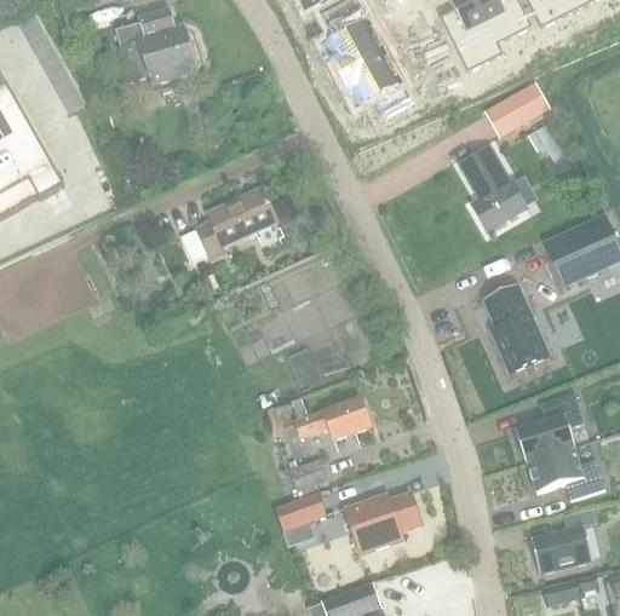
[(65,0),(72,16),(108,0),(65,0)]
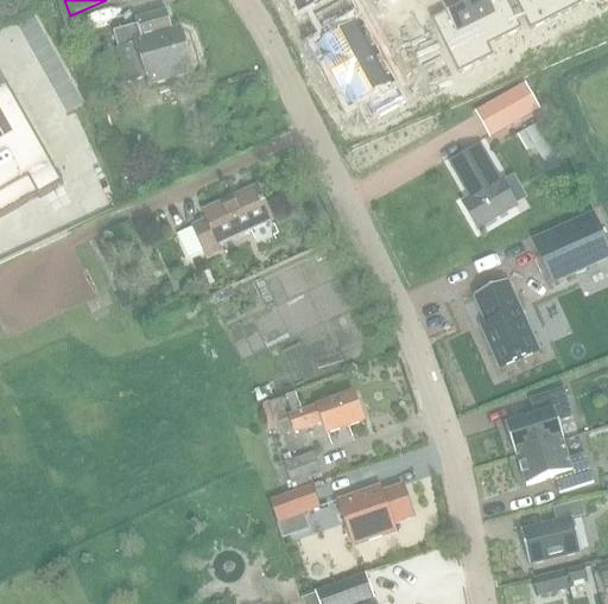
[(293,0),(299,10),(316,0),(293,0)]
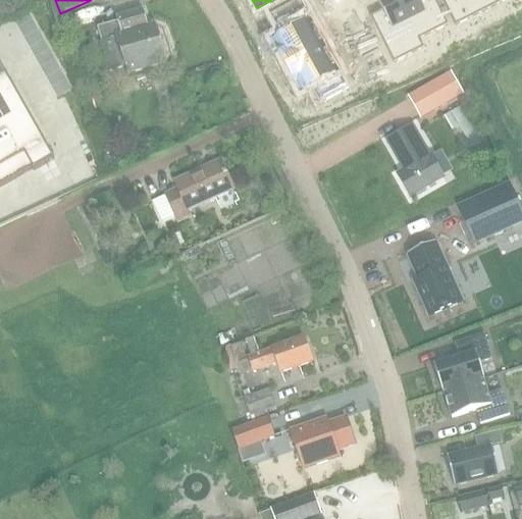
[(377,0),(381,8),(370,14),(393,61),(423,46),(419,37),(418,38),(400,0),(377,0)]
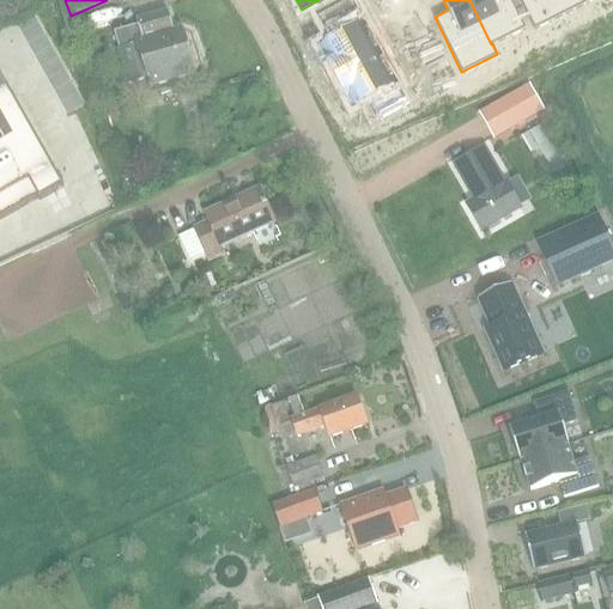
[(469,0),(491,44),(492,43),(526,26),(513,0),(469,0)]
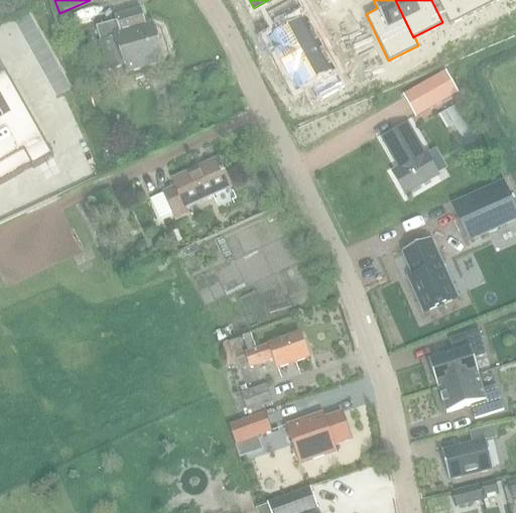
[(437,0),(449,23),(479,9),(474,0),(437,0)]
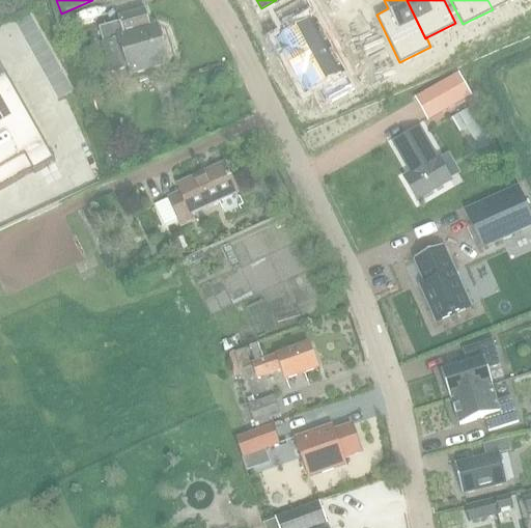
[(487,0),(493,9),(510,0),(487,0)]
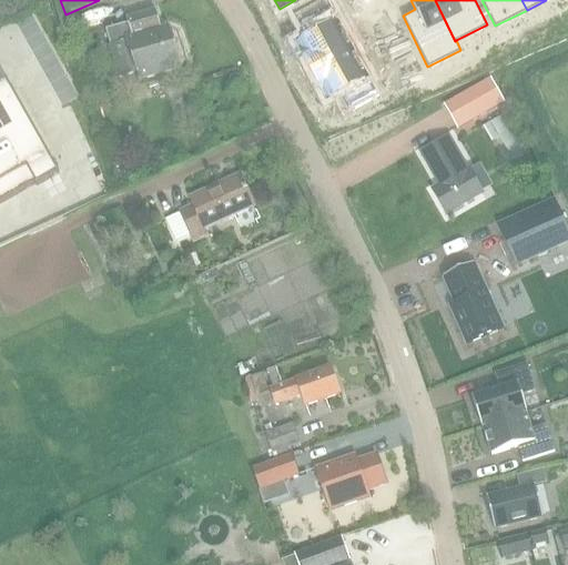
[(307,36),(296,42),(312,70),(352,48),(353,49),(357,47),(334,2),(300,20),(307,36)]
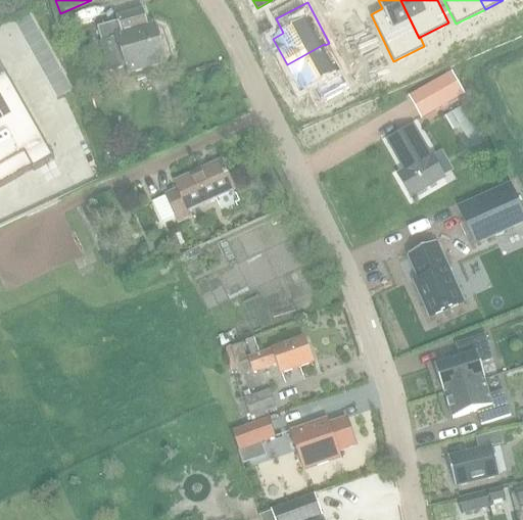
[(97,24),(101,38),(100,38),(107,67),(124,63),(126,69),(167,59),(155,21),(147,24),(142,7),(116,14),(117,17),(97,24)]
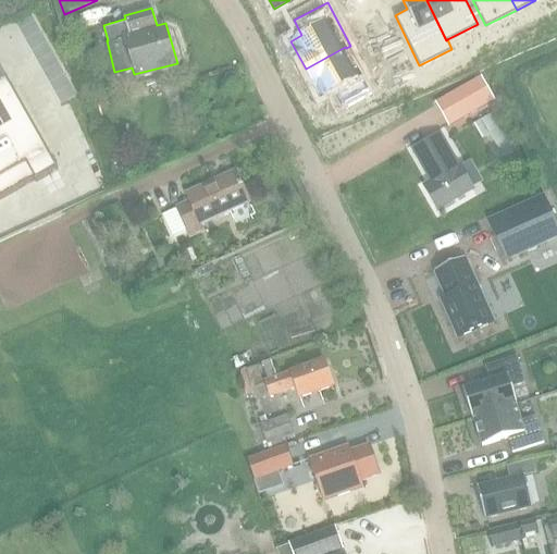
[(383,15),(372,22),(378,31),(387,24),(383,15)]
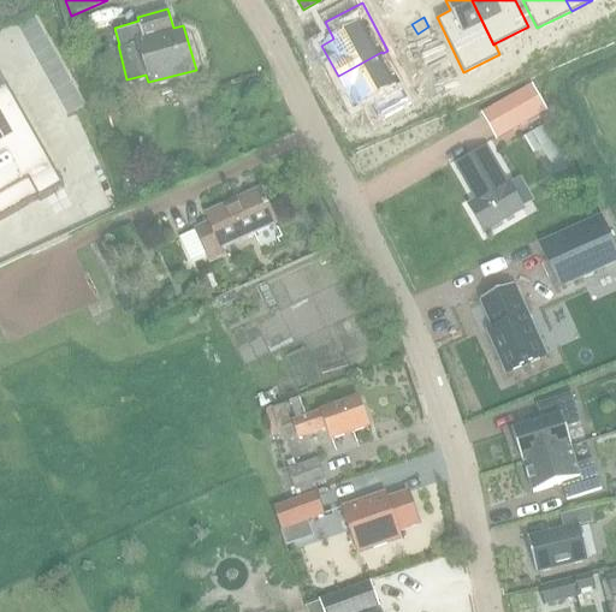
[(381,52),(338,76),(354,106),(367,100),(377,117),(408,100),(383,53),(381,52)]
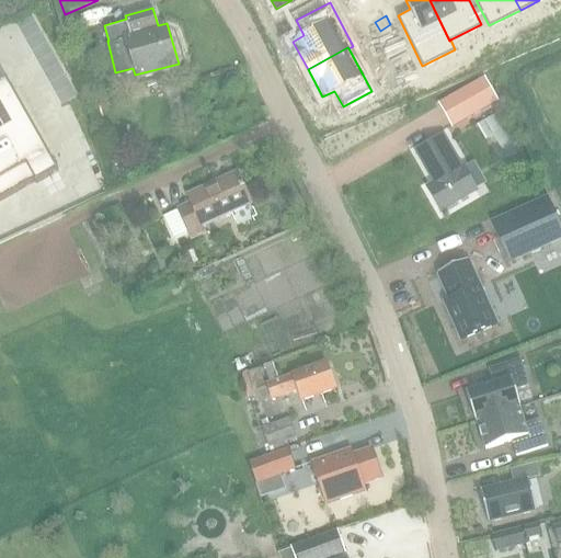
[(3,73),(0,75),(0,198),(34,179),(35,182),(58,169),(3,73)]
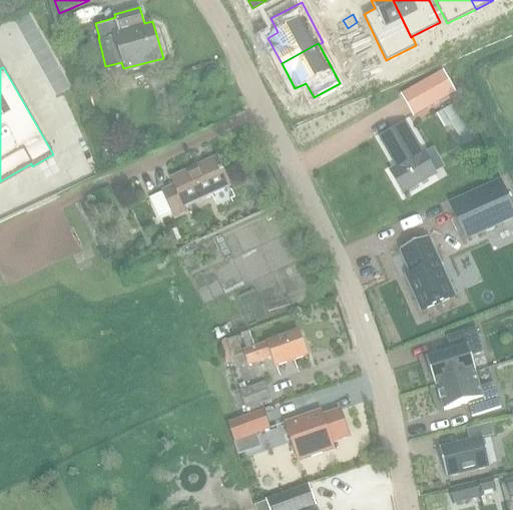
[(442,68),(401,90),(413,113),(454,91),(442,68)]
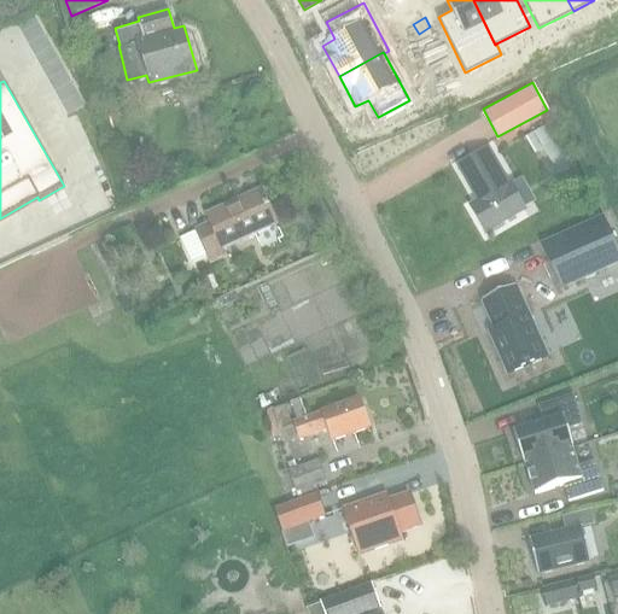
[(468,104),(478,99),(472,87),(462,92),(468,104)]
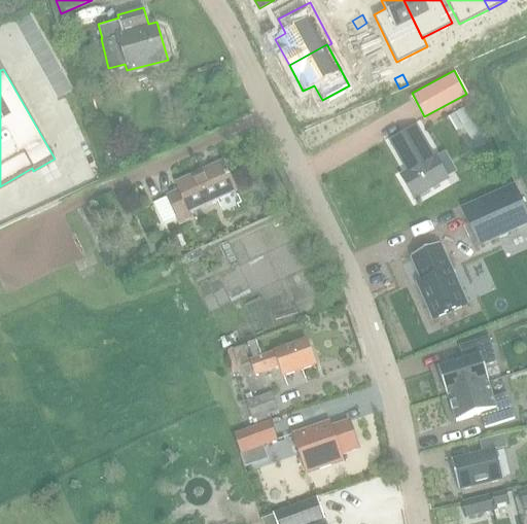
[(456,110),(472,138),(489,129),(472,100),(456,110)]
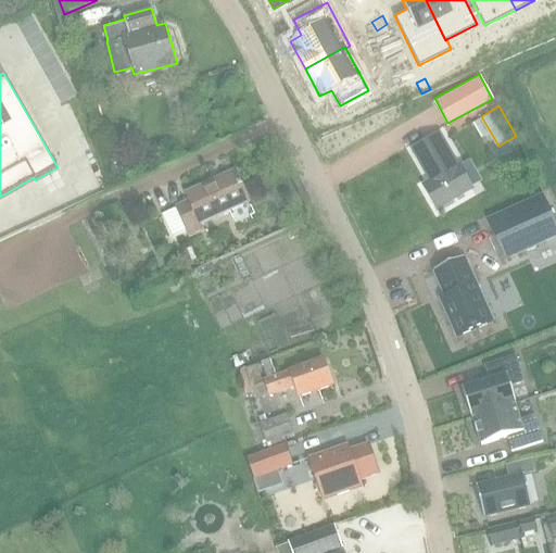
[(424,183),(436,204),(470,185),(457,163),(456,163),(440,133),(414,147),(431,178),(424,183)]
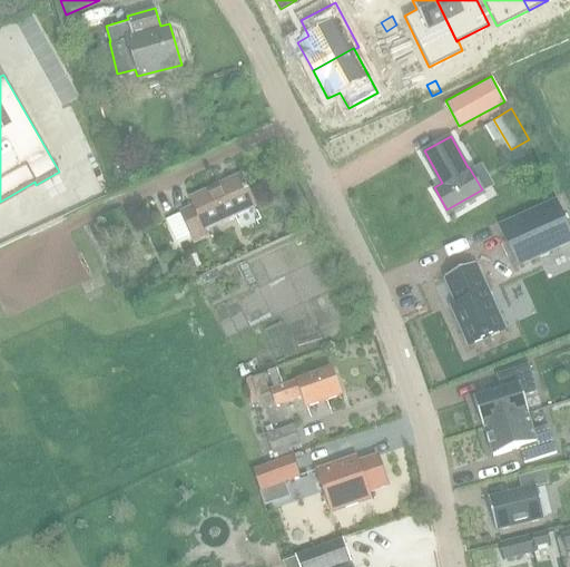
[(112,175),(126,182),(135,166),(120,159),(112,175)]
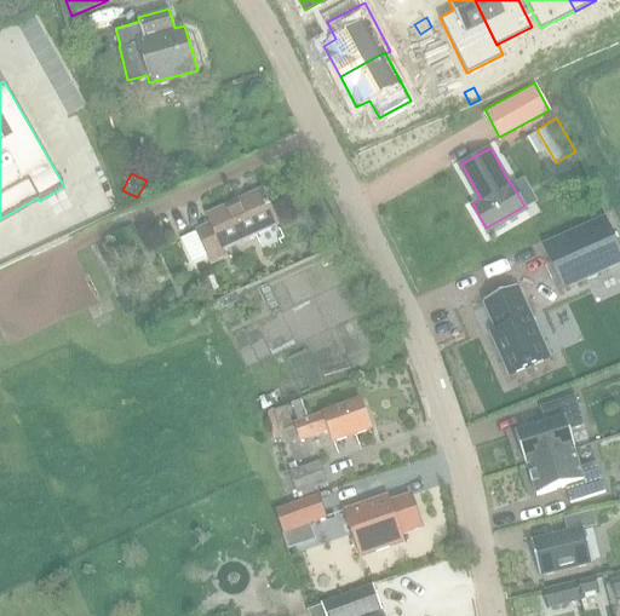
[(195,230),(181,236),(191,260),(206,253),(210,260),(225,253),(223,247),(277,222),(260,188),(206,213),(210,223),(195,230)]
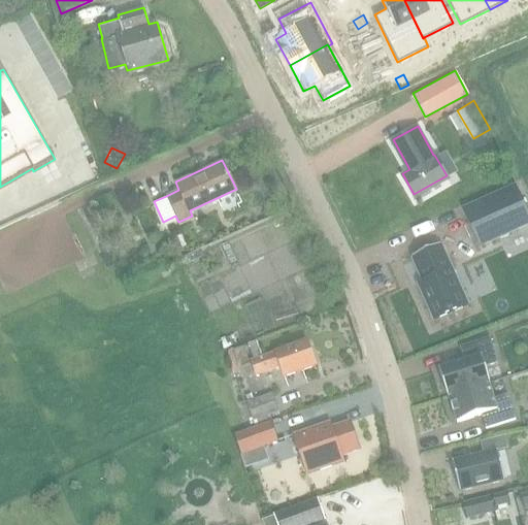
[(527,215),(514,182),(461,205),(479,243),(527,221),(527,215)]
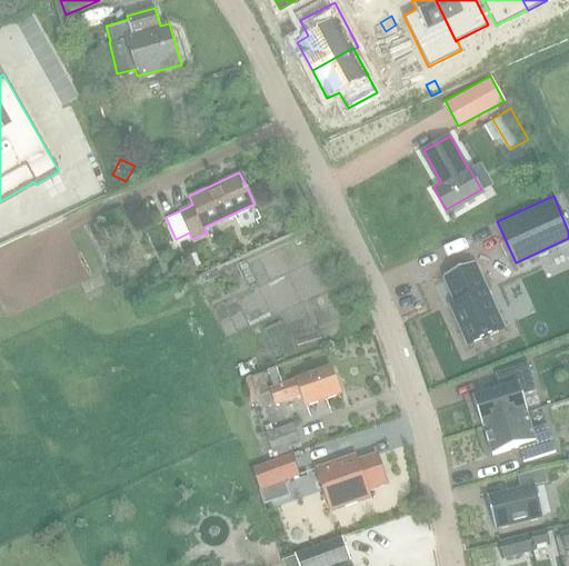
[(473,261),(443,275),(455,300),(449,303),(468,344),(503,327),(473,261)]
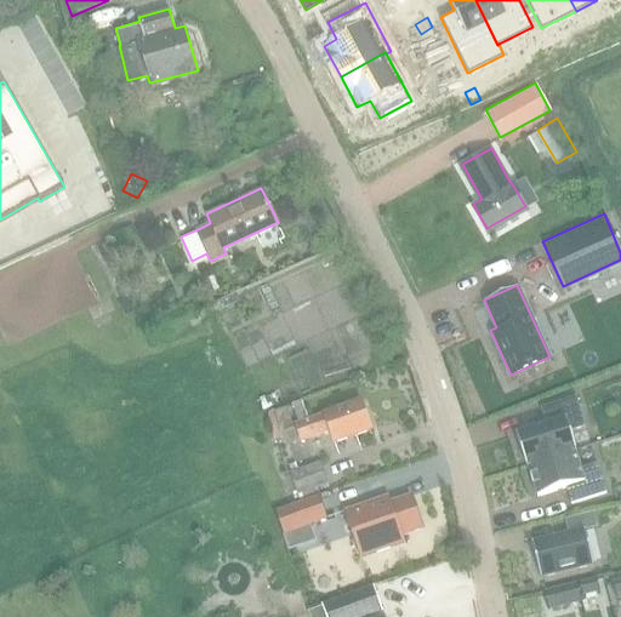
[(126,295),(118,300),(123,309),(131,306),(126,295)]
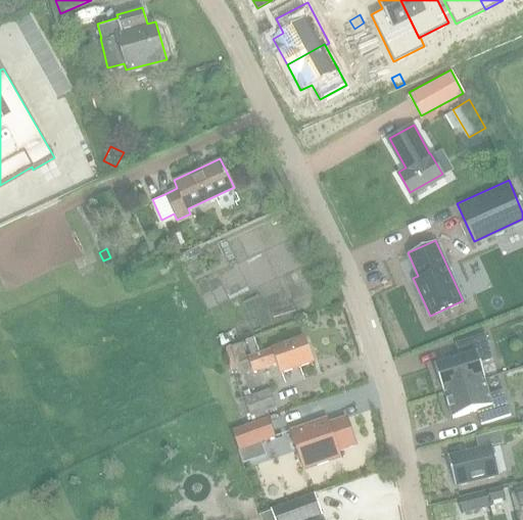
[(460,356),(434,364),(442,391),(444,390),(483,378),(484,378),(479,362),(492,358),(484,332),(455,341),(460,356)]
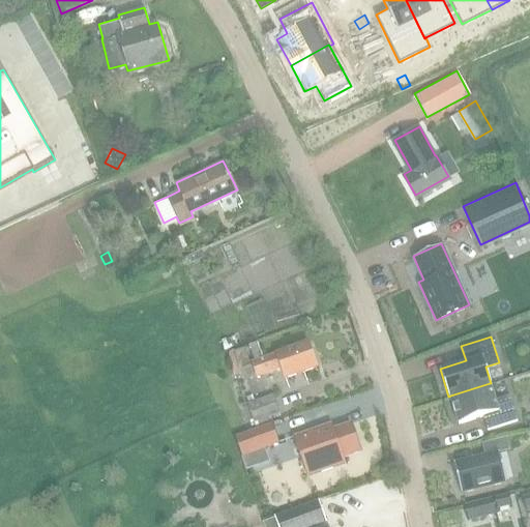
[(253,359),(258,374),(282,366),(285,376),(316,364),(307,340),(276,351),(261,356),(254,359),(253,359)]
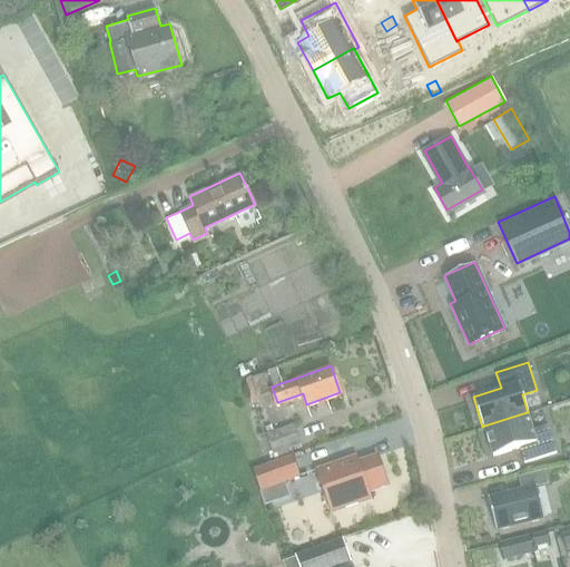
[(275,367),(266,370),(273,387),(281,383),(275,367)]
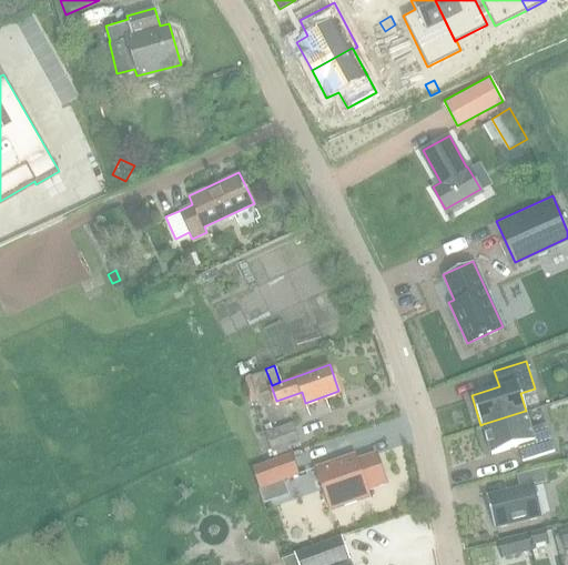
[(244,375),(252,402),(259,401),(251,373),(244,375)]
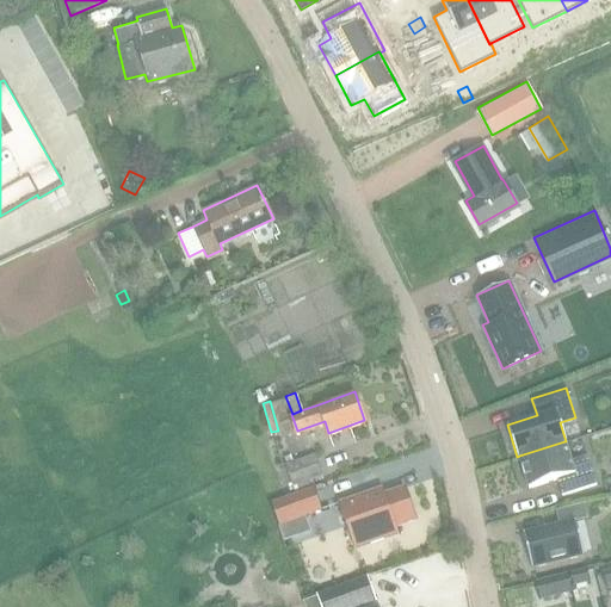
[(565,441),(519,456),(529,485),(556,477),(561,494),(596,482),(587,453),(571,458),(565,441)]
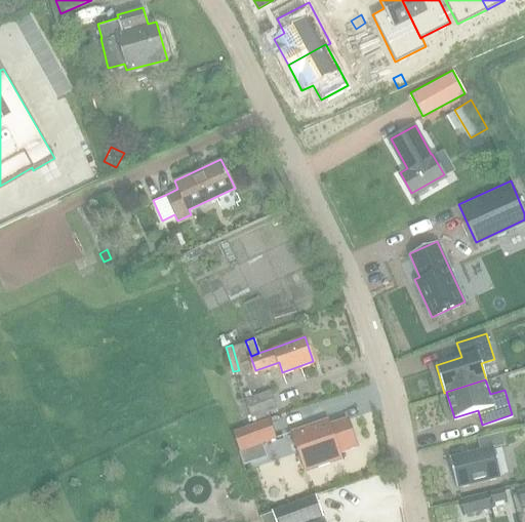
[(244,392),(246,397),(245,397),(252,416),(278,407),(271,388),(251,395),(249,390),(244,392)]
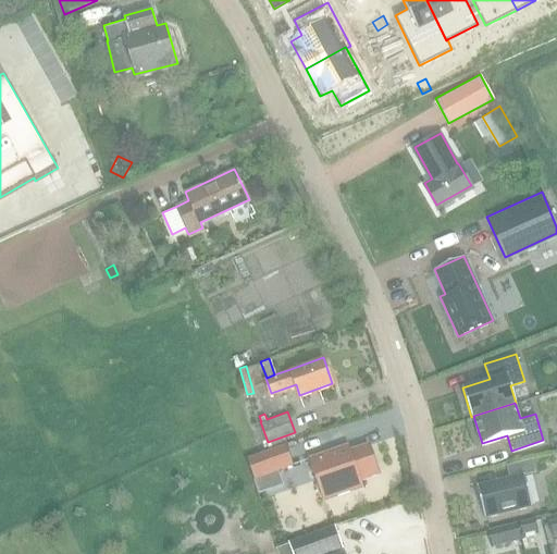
[(348,443),(308,457),(323,499),(363,484),(361,479),(380,472),(370,442),(350,448),(348,443)]
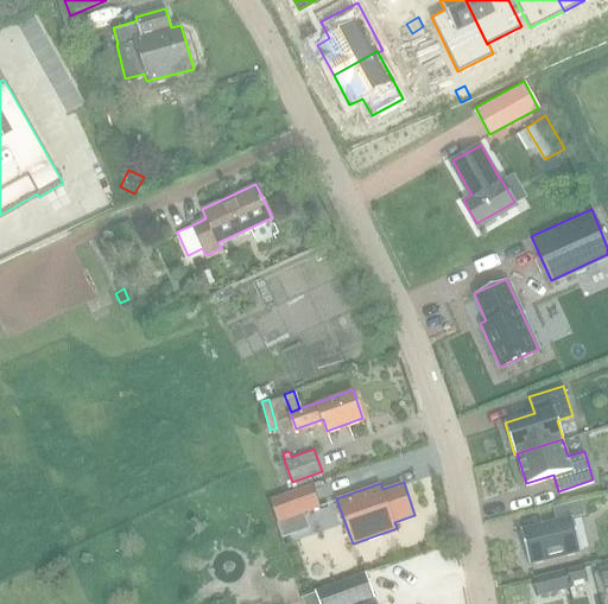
[(309,483),(267,497),(276,521),(317,506),(309,483)]
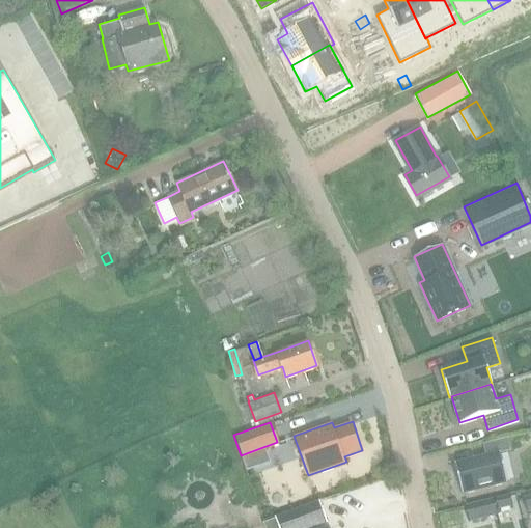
[(500,451),(454,462),(462,493),(507,481),(500,451)]
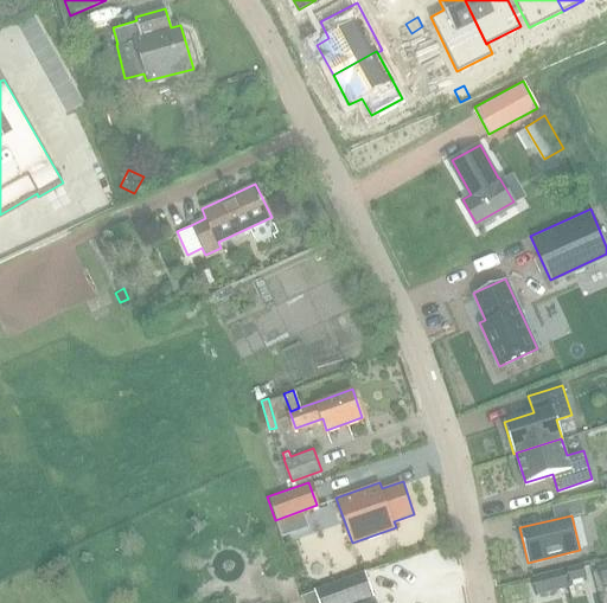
[(581,564),(564,568),(568,579),(585,576),(581,564)]
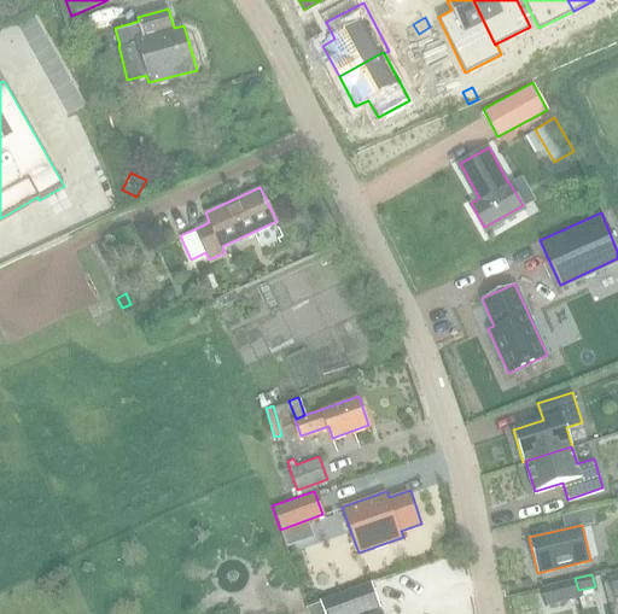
[(575,578),(541,586),(544,603),(578,595),(575,578)]
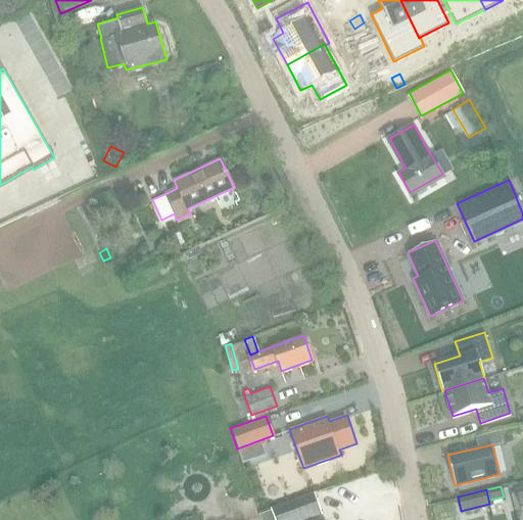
[(275,519),(297,519),(321,512),(314,492),(272,508),(275,519)]
